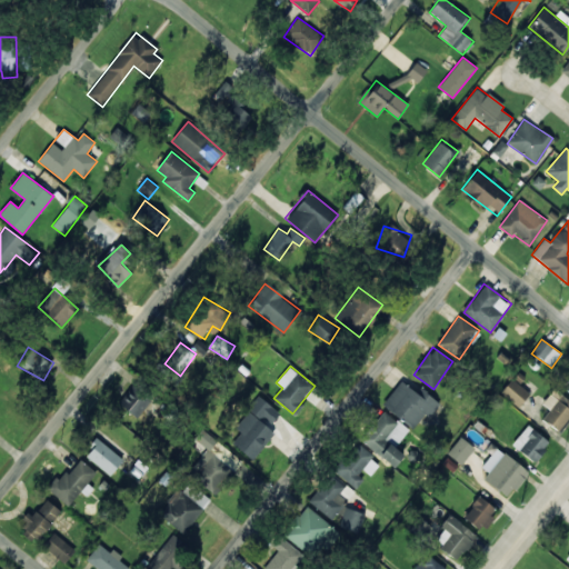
[(518,407),(530,393),(512,379),(500,392),(518,407)]
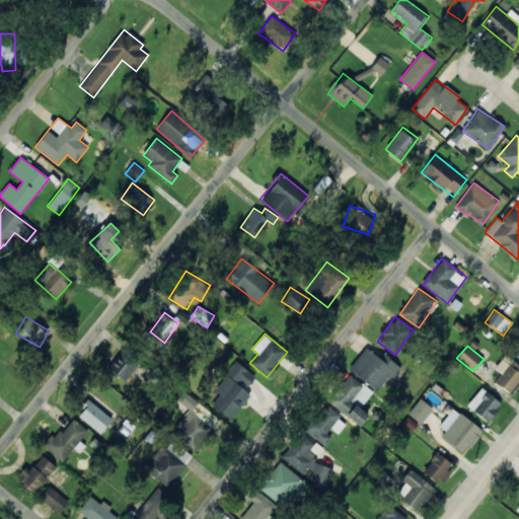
[(378,389),(383,382),(388,386),(401,367),(382,354),(379,357),(365,347),(349,370),(378,389)]
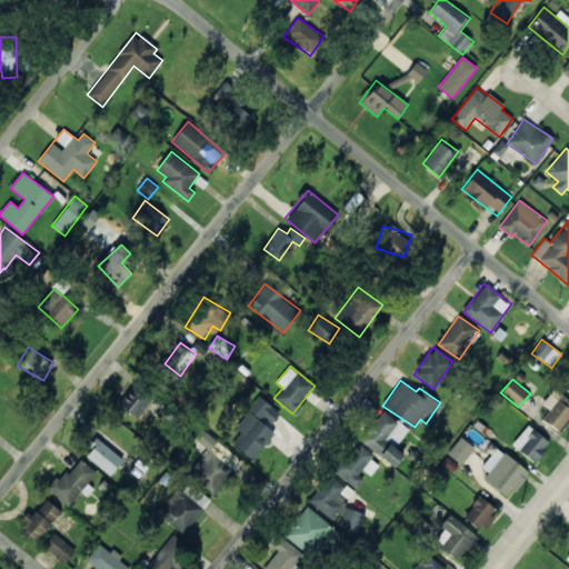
[(136,418),(153,398),(137,382),(119,402),(136,418)]
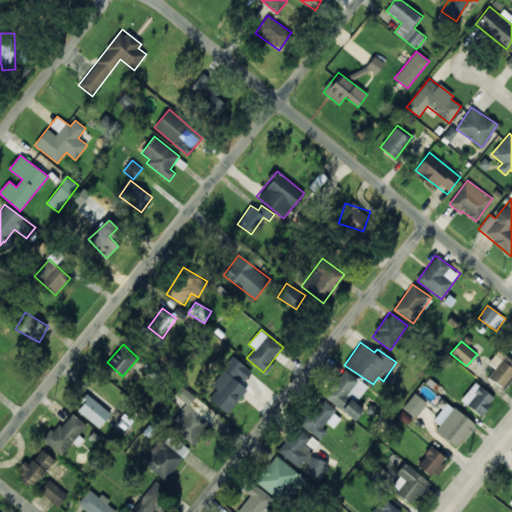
[(502,388),(511,376),(511,359),(498,349),(487,363),(494,369),(488,377),(502,388)]
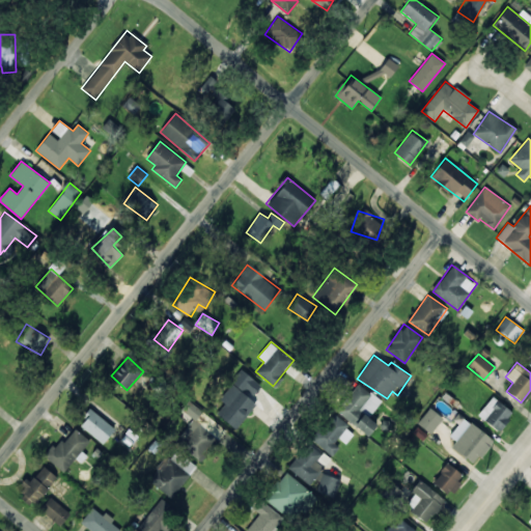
[(219,399),(224,403),(216,414),(236,429),(256,402),(251,399),(261,386),(241,370),(219,399)]
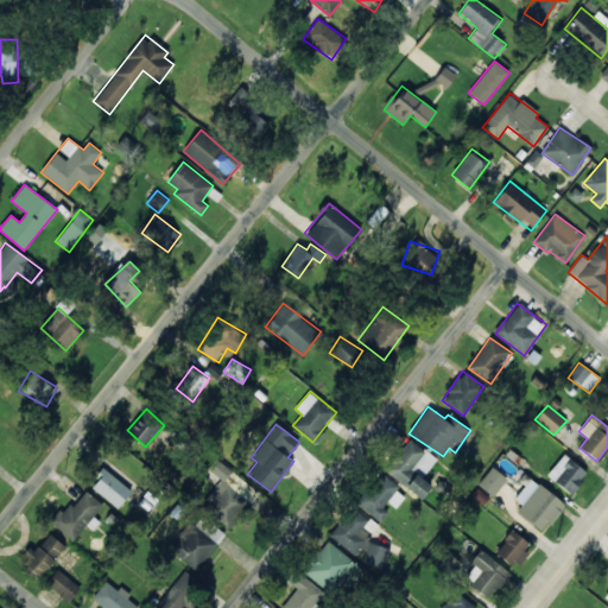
[(385,470),(422,499),(432,486),(422,477),(437,460),(410,438),(385,470)]
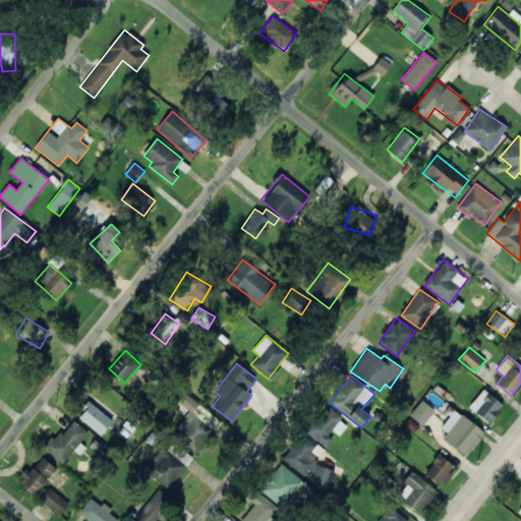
[(488,423),(504,406),(483,389),(468,407),(488,423)]
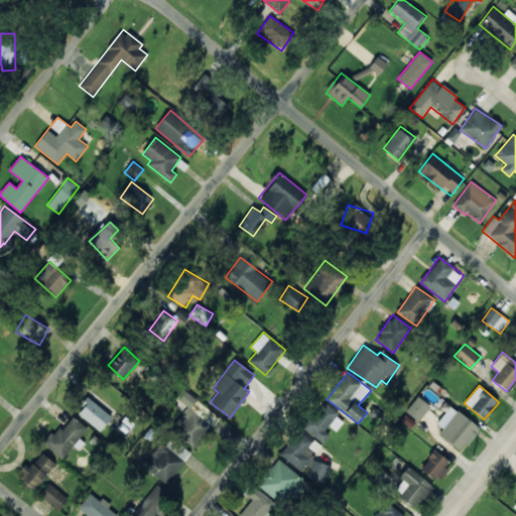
[(171,403),(183,413),(170,428),(195,448),(220,418),(183,389),(171,403)]
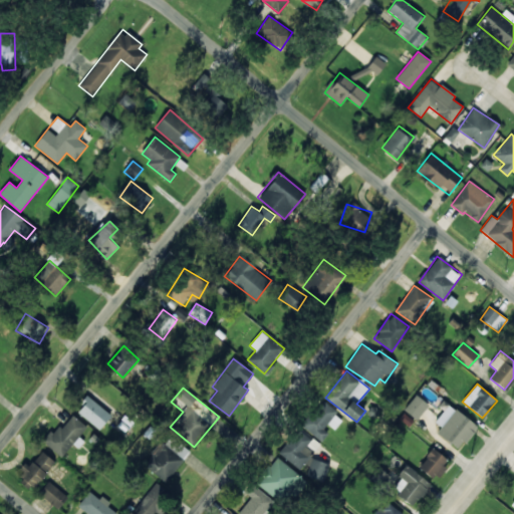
[(417,420),(429,405),(416,395),(404,410),(417,420)]
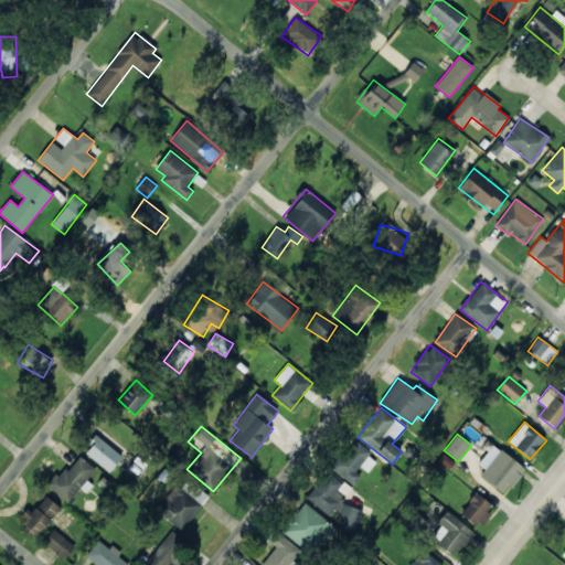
[(112,471),(123,454),(96,436),(84,454),(112,471)]
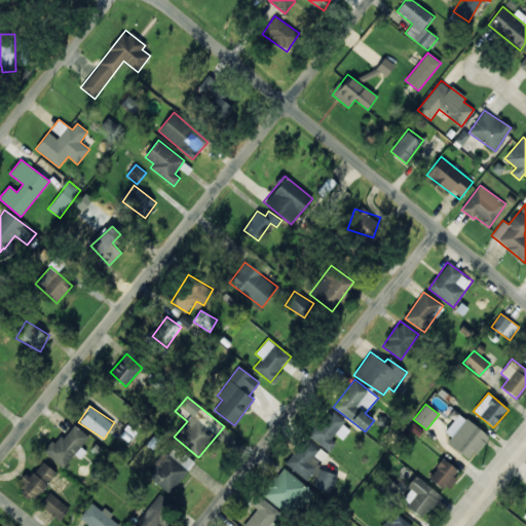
[(340,442),(351,428),(331,410),(308,435),(329,452),(339,441),(340,442)]
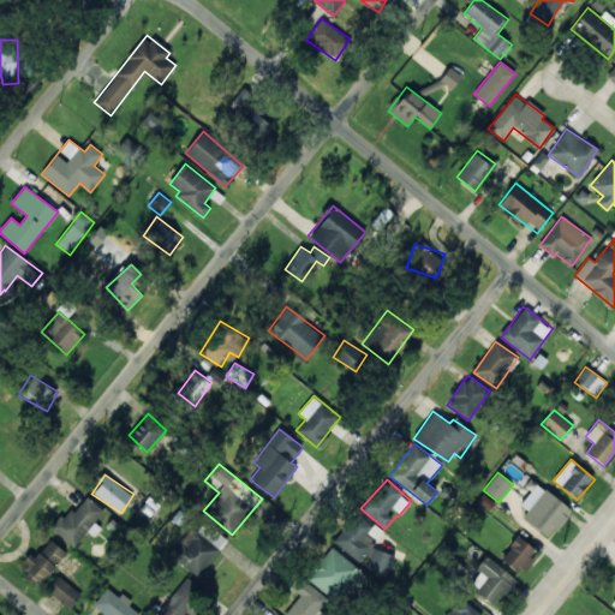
[(520,505),(527,511),(521,518),(549,538),(571,509),(536,483),(520,505)]
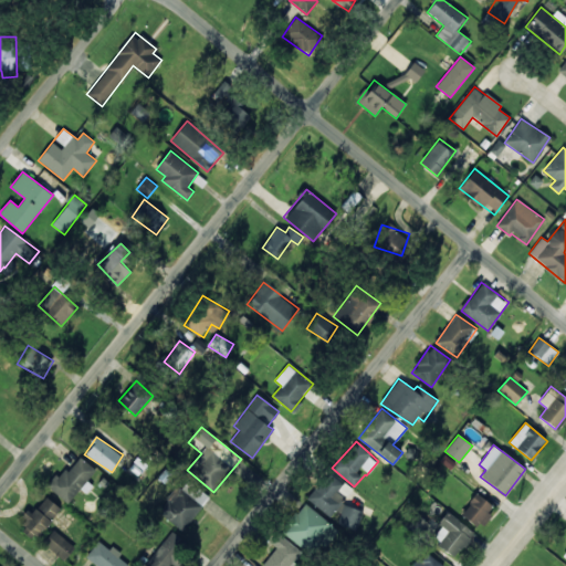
[(67,503),(81,488),(86,493),(93,485),(87,481),(96,470),(77,454),(50,488),(67,503)]
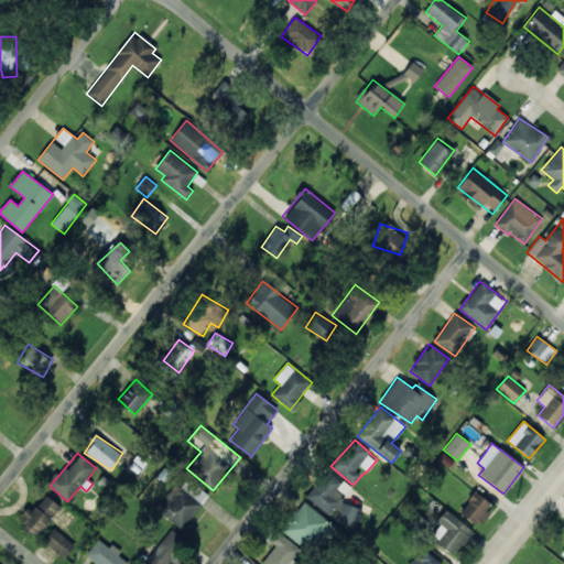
[(361,513),(334,490),(342,481),(327,470),(306,496),(347,529),(361,513)]
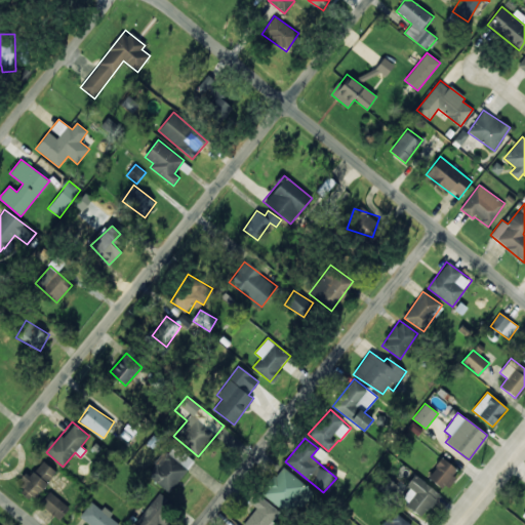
[(194,459),(174,445),(168,453),(164,450),(147,475),(170,492),(194,459)]
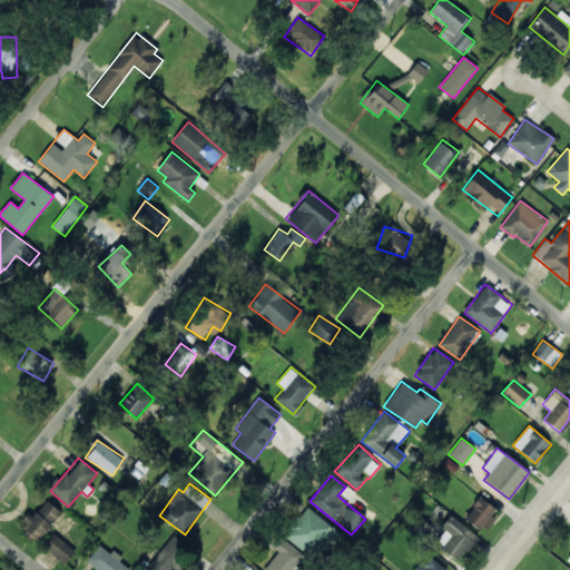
[(464,517),(482,531),(499,511),(481,497),(464,517)]
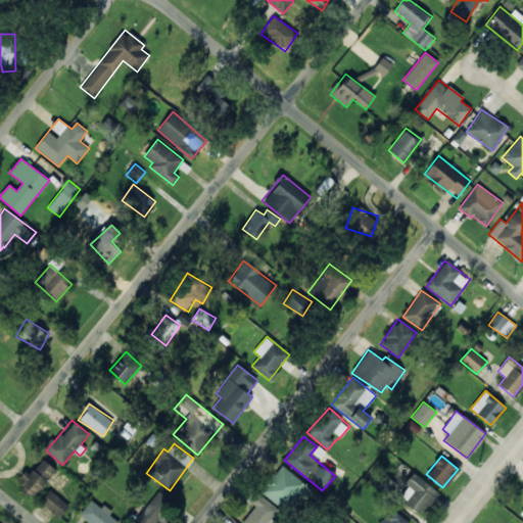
[(56,471),(42,458),(22,479),(26,482),(19,488),(31,500),(56,471)]
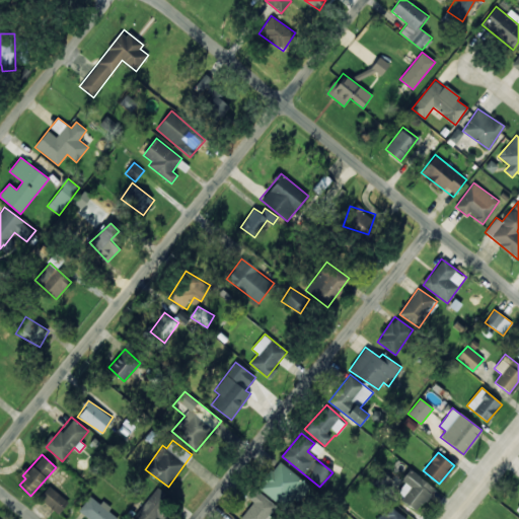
[(309,485),(279,461),(258,487),(288,511),(309,485)]
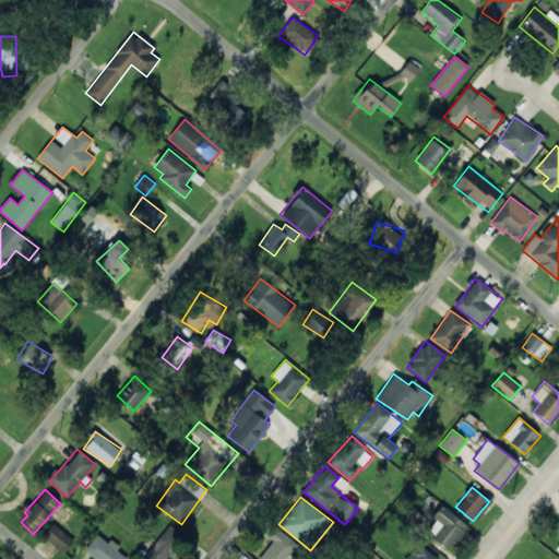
[(468,527),(442,504),(431,516),(436,521),(427,531),(448,550),(468,527)]
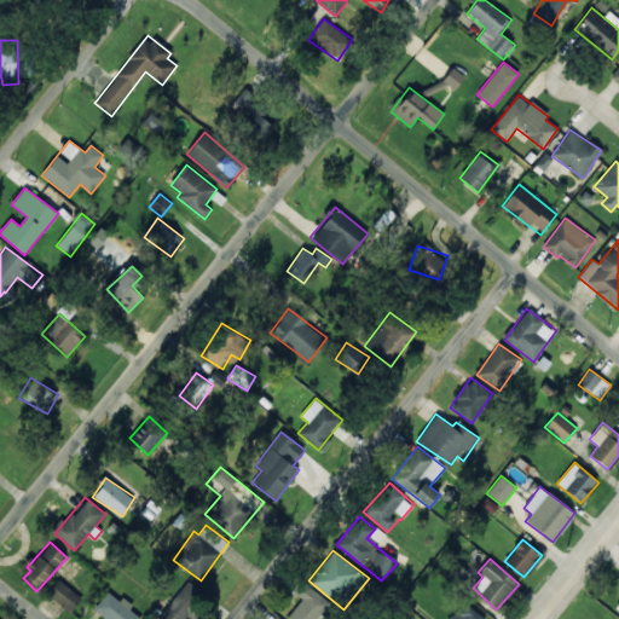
[(70,613),(82,597),(58,579),(47,594),(70,613)]
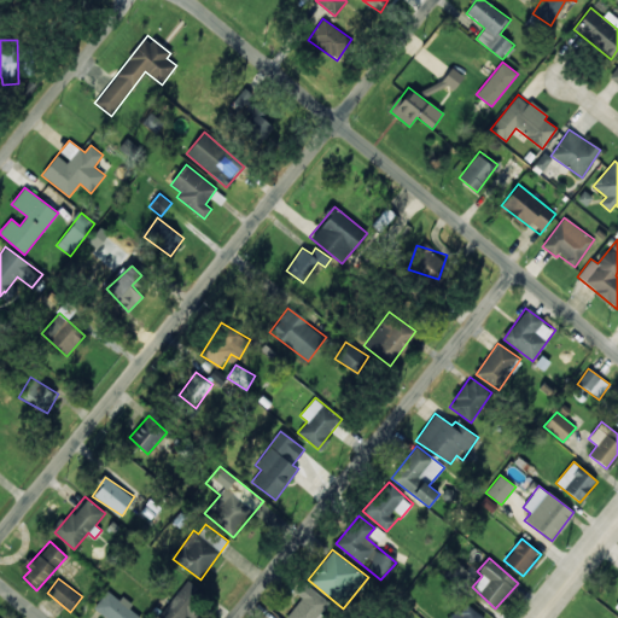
[(157,617),(185,617),(184,617),(204,593),(188,579),(157,617)]
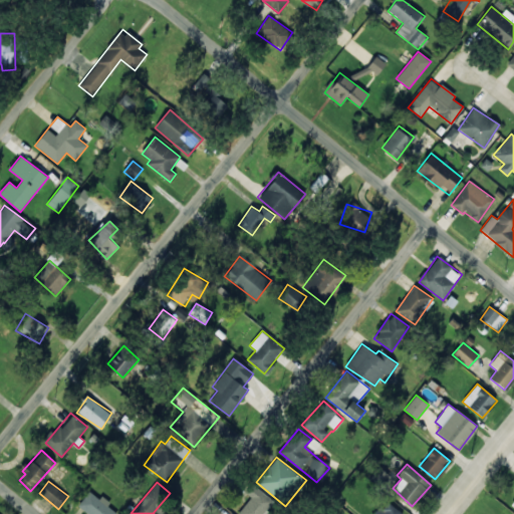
[(237,513),(268,513),(270,513),(266,510),(274,501),(253,484),(246,493),(251,497),(237,513)]
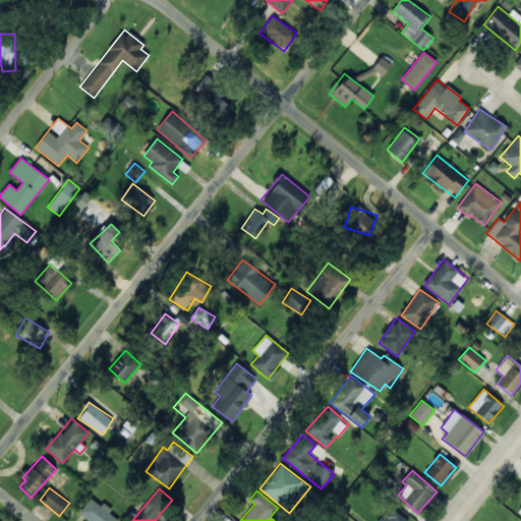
[(111,511),(92,497),(78,514),(88,520),(118,520),(119,520),(109,513),(111,511)]
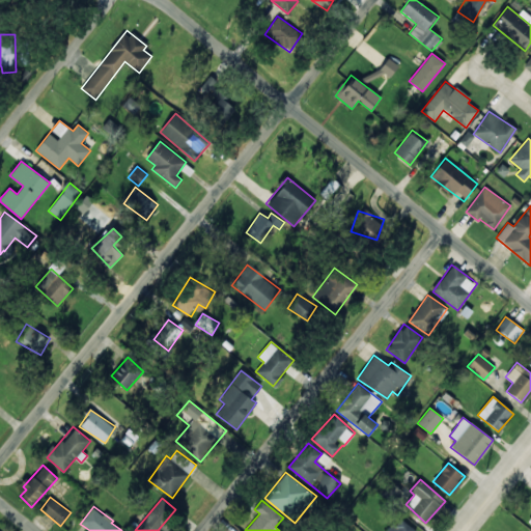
[(416,530),(399,516),(387,530),(416,530)]
